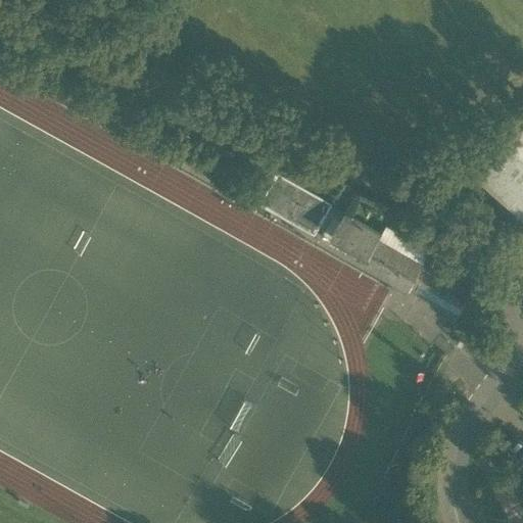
[(522,125),(462,160),(522,212),(522,125)]
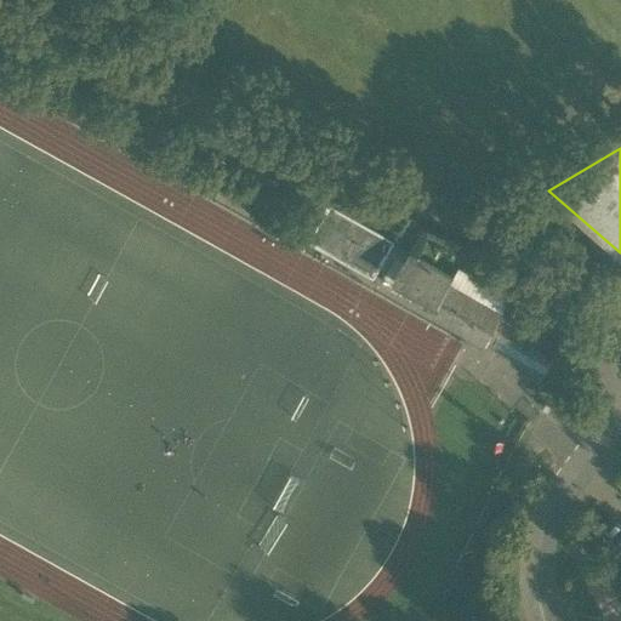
[(312,234),(328,206),(319,201),(303,229),(312,234)]
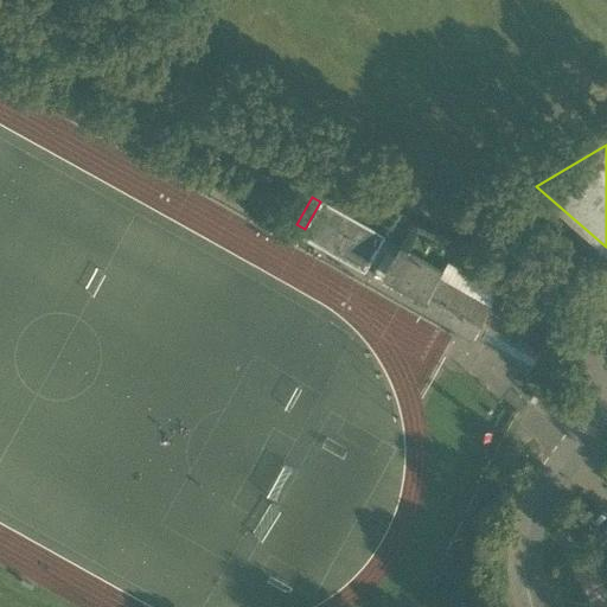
[(320,202),(305,229),(370,264),(385,237),(320,202)]
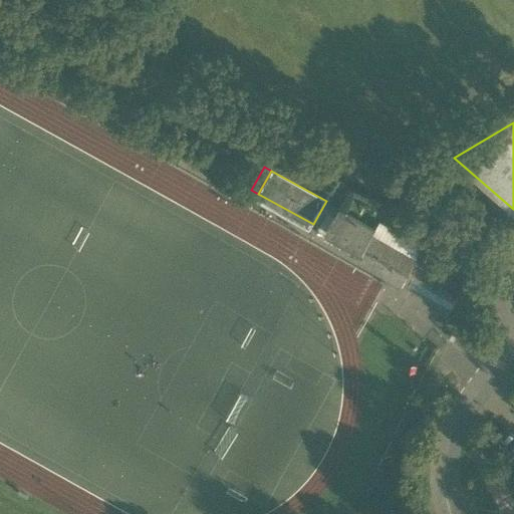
[(313,224),(258,194),(254,201),(309,232),(313,224)]
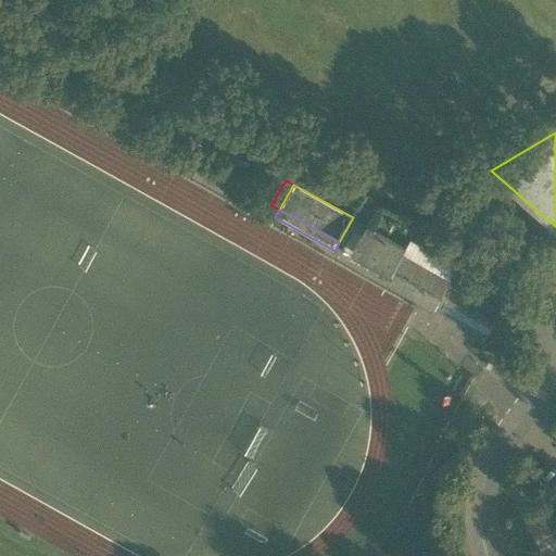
[(341,254),(387,279),(390,273),(352,251),(367,226),(359,223),(341,254)]
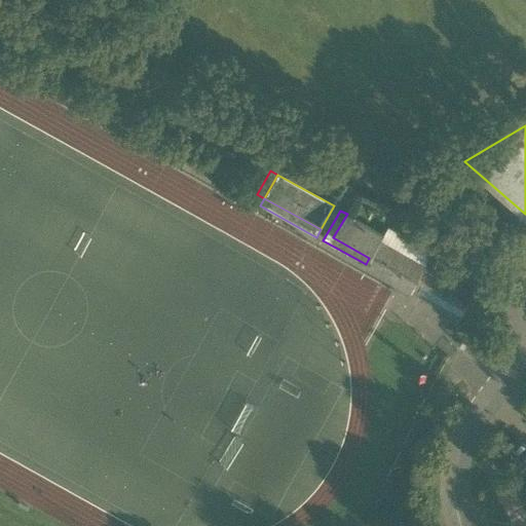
[(369,258),(415,283),(425,265),(424,264),(381,239),(384,234),(347,214),(333,237),(369,258)]
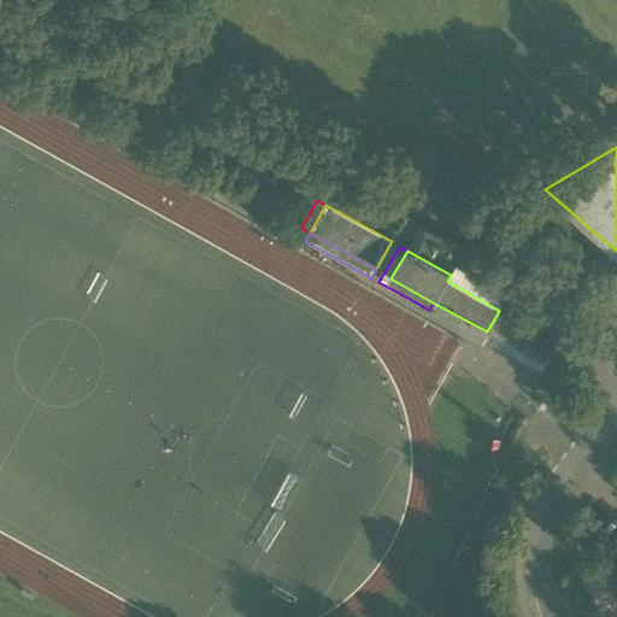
[(482,341),(483,340),(487,331),(433,303),(429,310),(482,341)]
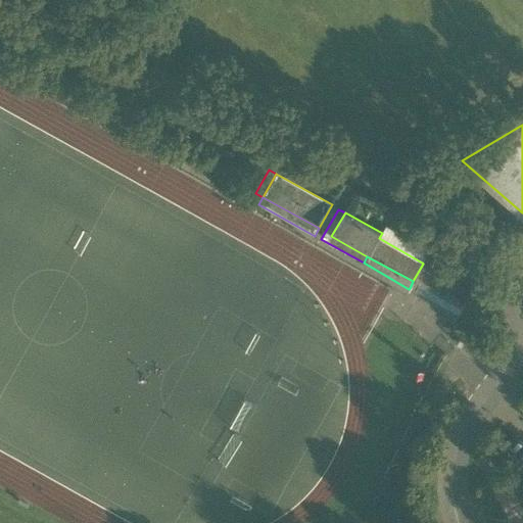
[(413,281),(443,299),(458,276),(426,257),(422,263),(423,264),(413,281)]
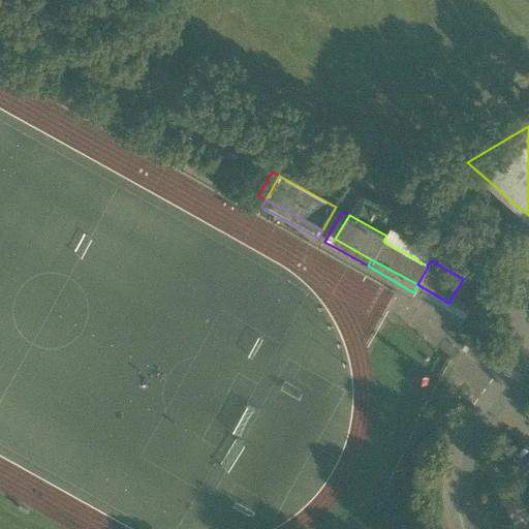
[(448,303),(466,312),(479,288),(463,279),(448,303)]
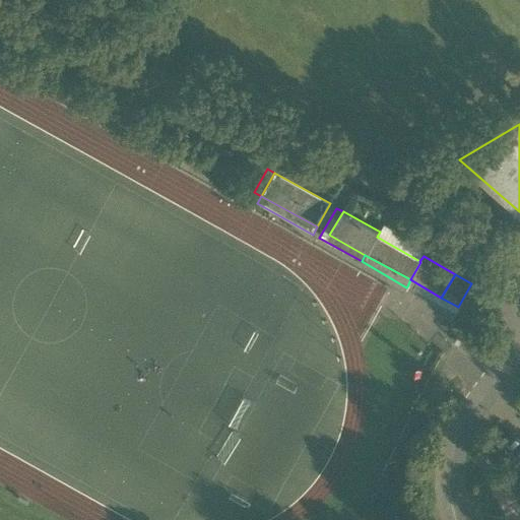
[(407,286),(438,304),(441,298),(410,279),(407,286)]
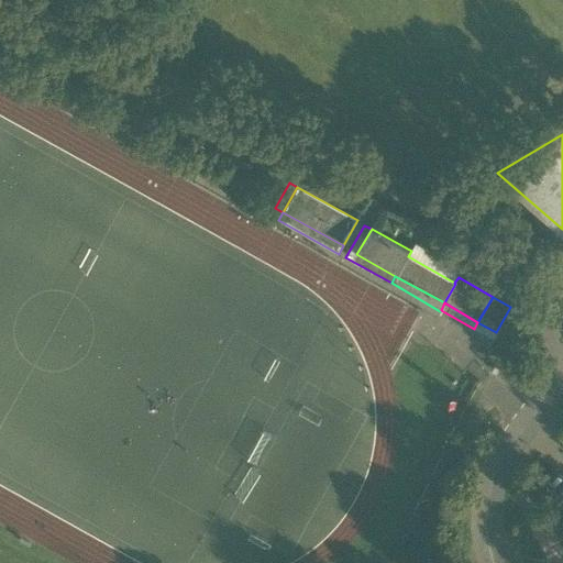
[(496,332),(477,322),(474,329),(493,340),(496,332)]
